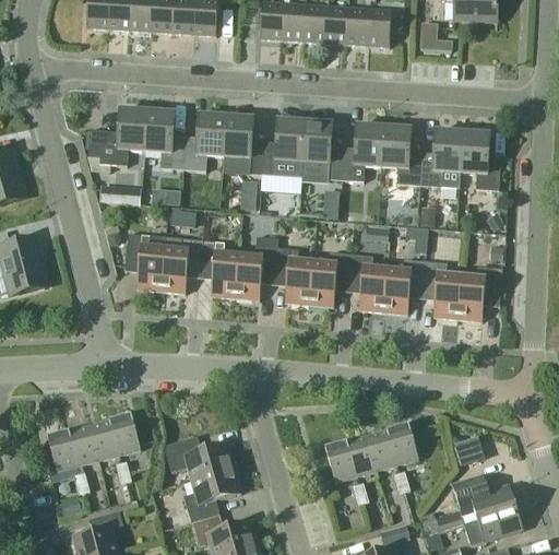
[(108,28),(109,0),(87,0),(86,27),(108,28)]
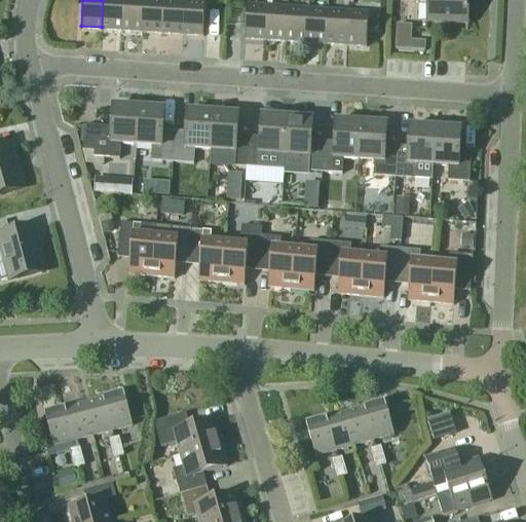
[(103,0),(102,27),(121,28),(123,0),(103,0)]
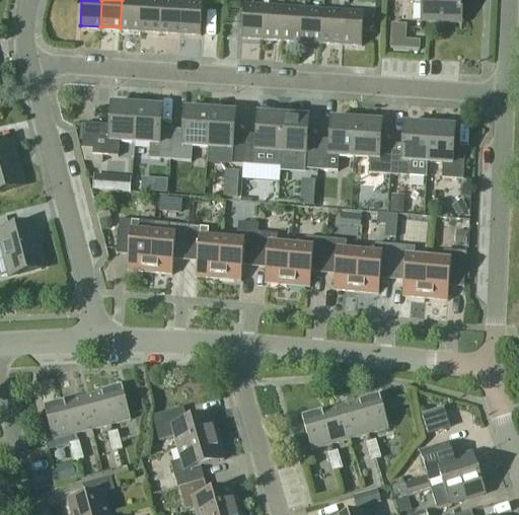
[(140,28),(142,0),(122,0),(120,27),(140,28)]
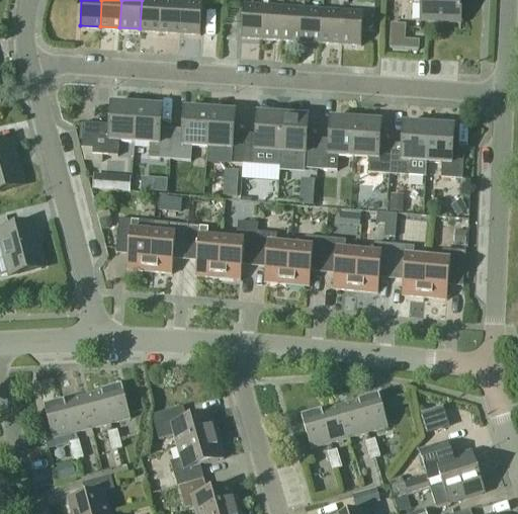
[(142,0),(140,28),(160,29),(162,0),(142,0)]
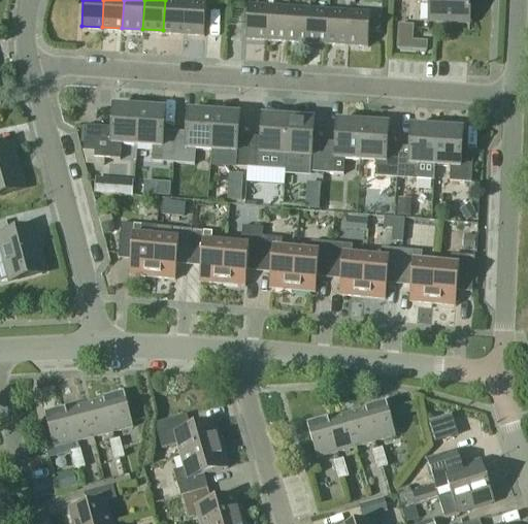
[(184,31),(186,0),(165,0),(163,30),(184,31)]
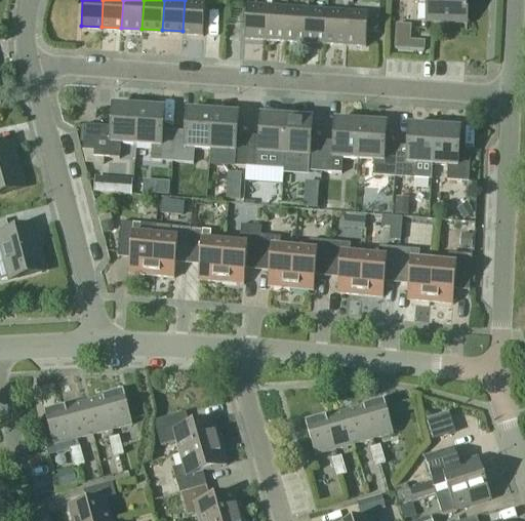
[(185,0),(183,31),(203,32),(204,0),(185,0)]
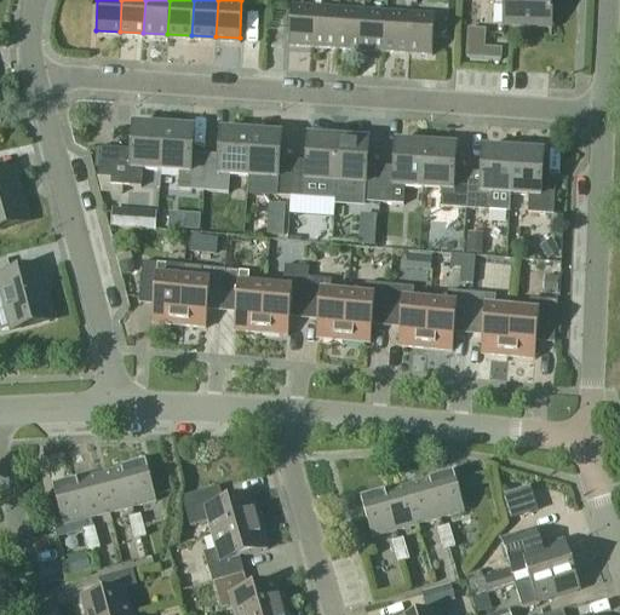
[(504,0),(503,21),(551,23),(552,0),(504,0)]
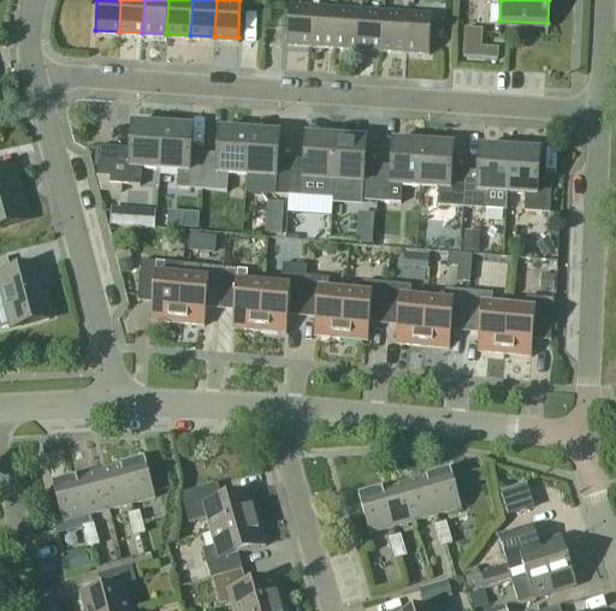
[(309,43),(313,4),(289,3),(286,41),(309,43)]
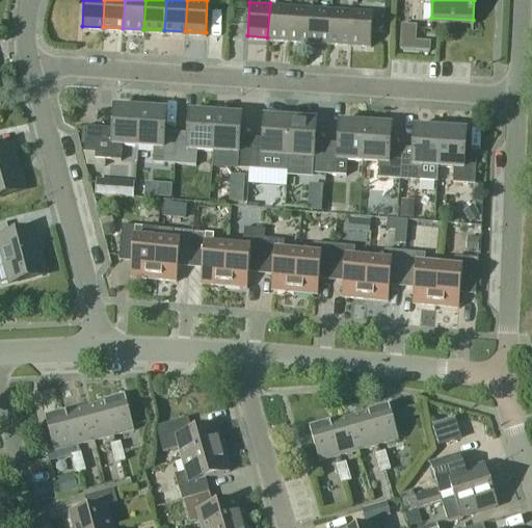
[(270,3),(267,37),(288,38),(290,4),(270,3)]
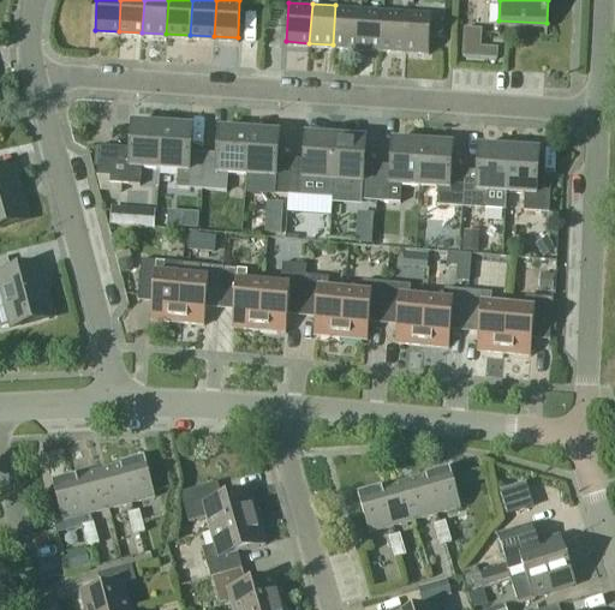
[(359,7),(335,5),(333,45),(357,46),(359,7)]
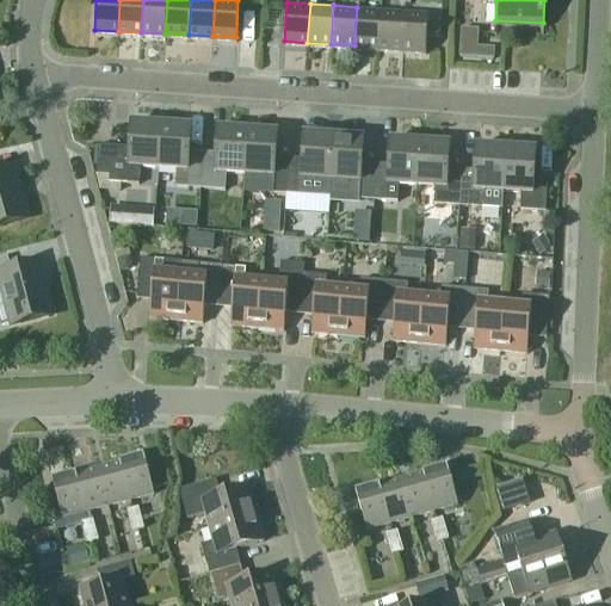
[(378,48),(381,8),(357,7),(355,45),(378,48)]
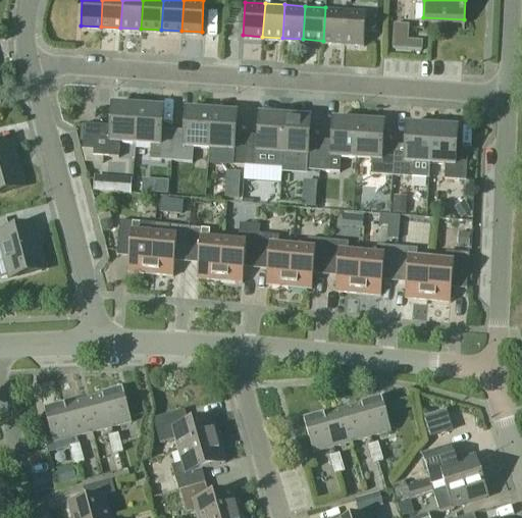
[(325,7),(323,41),(343,42),(346,8),(325,7)]
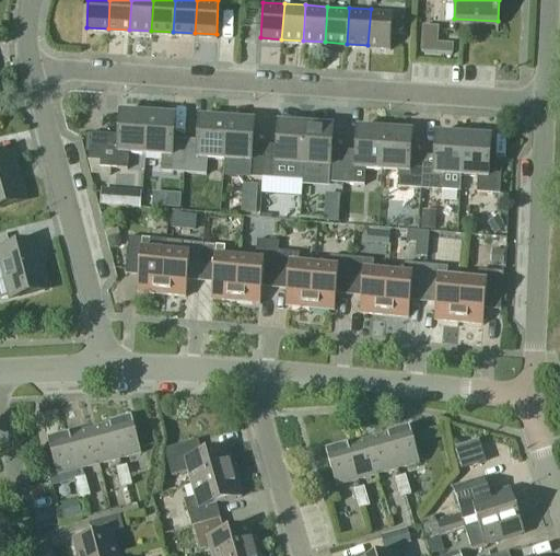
[(371,9),(368,45),(389,46),(392,11),(371,9)]
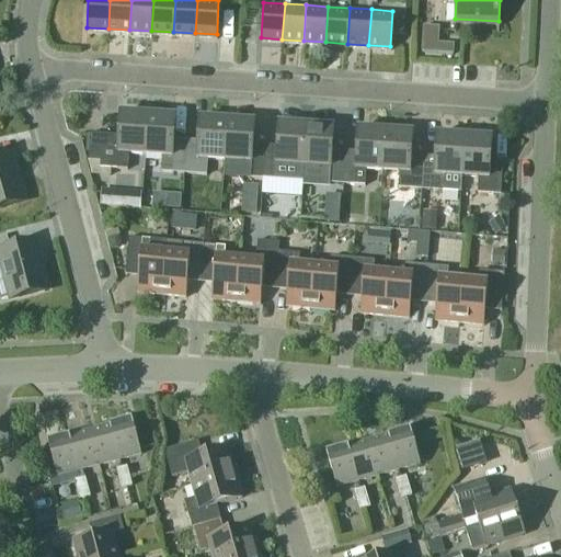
[(437,41),(437,49),(453,50),(453,42),(437,41)]
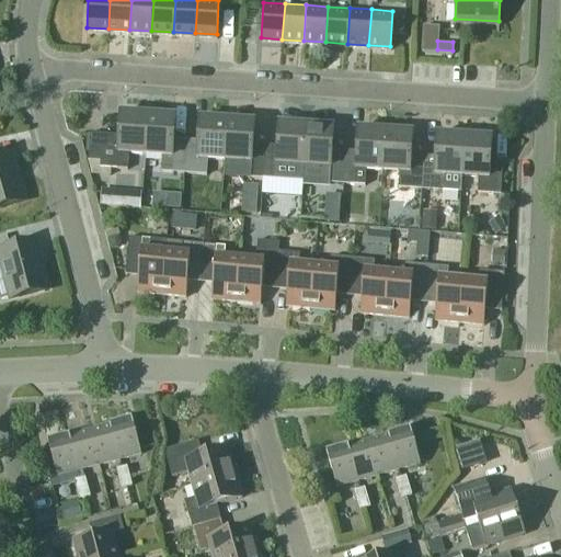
[(128,150),(145,151),(148,112),(121,110),(118,138),(101,136),(100,163),(127,166),(128,150)]
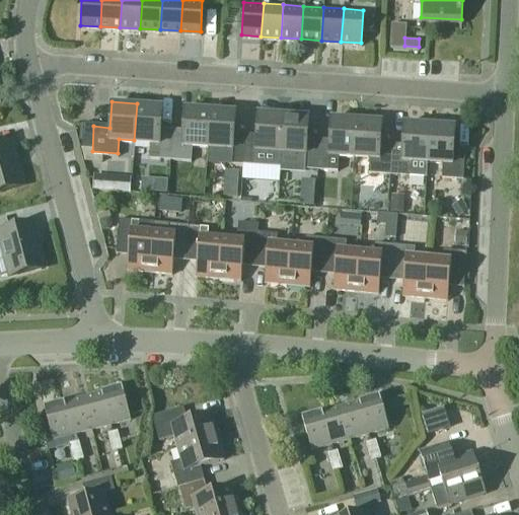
[(162,104),(137,103),(134,140),(150,141),(149,155),(158,156),(169,157),(171,132),(160,131),(162,104)]
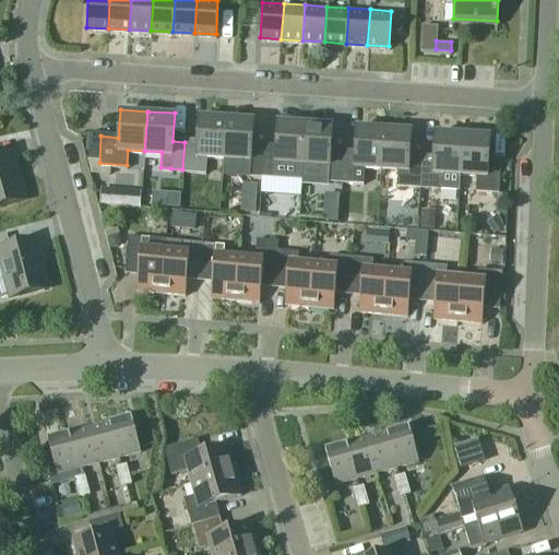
[(197,142),(185,142),(182,169),(195,169),(197,154),(223,156),(226,117),(199,115),(197,142)]
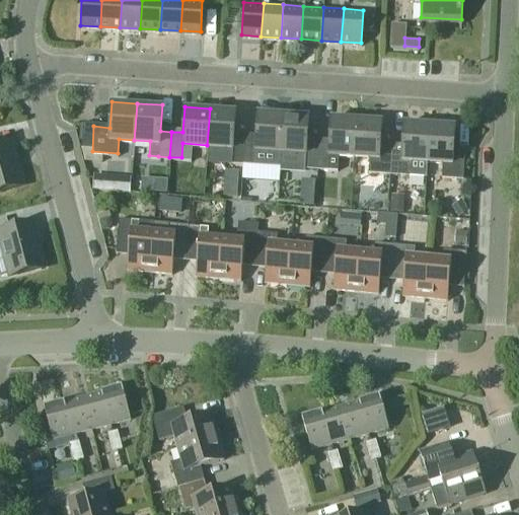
[(231,161),(243,161),(244,137),(233,136),(235,109),(210,108),(207,145),(232,146),(231,161)]
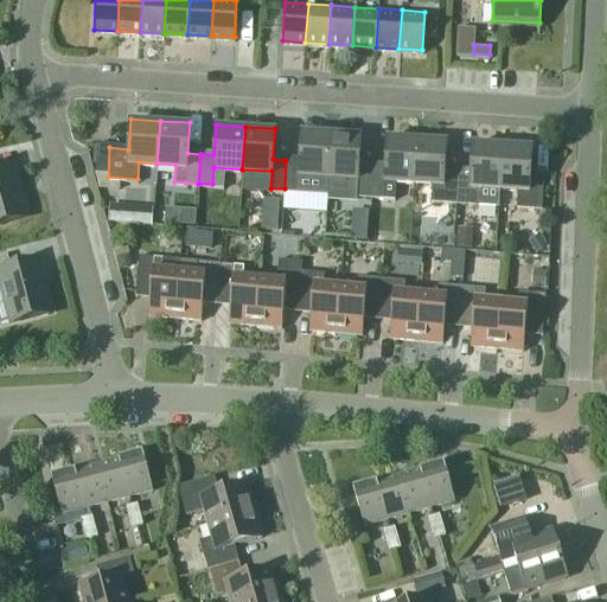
[(299,173),(328,175),(331,133),(301,130),(300,160),(286,160),(285,189),(298,190),(299,173)]
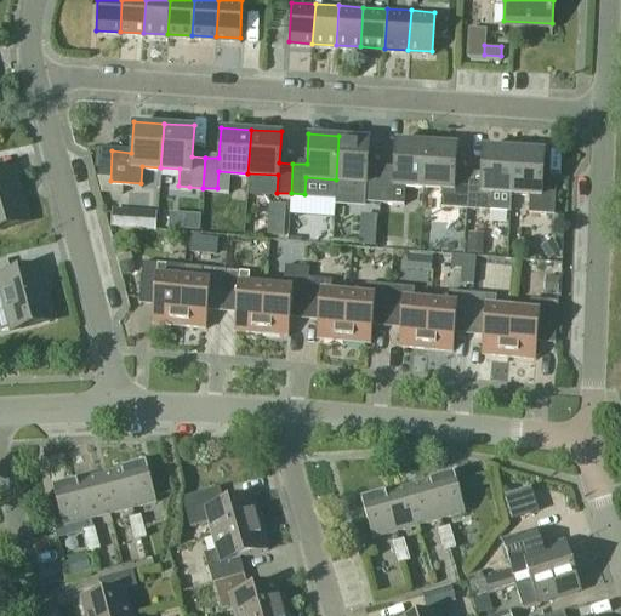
[(369,137),(339,136),(336,180),(335,197),(364,199),(379,199),(381,169),(368,169),(368,165),(368,159),(369,137)]
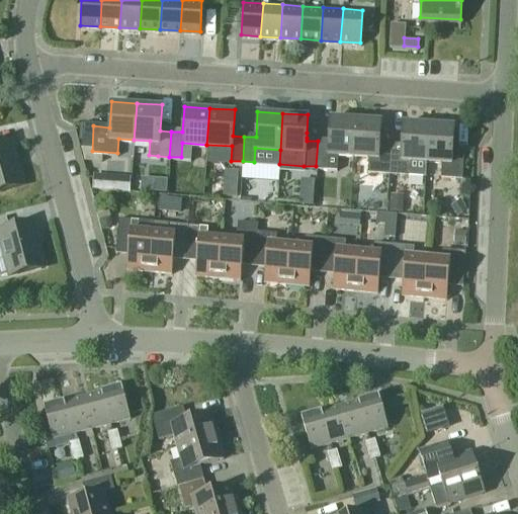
[(328,153),(353,154),(356,117),(330,116),(329,142),(318,141),(316,166),(328,167),(328,153)]
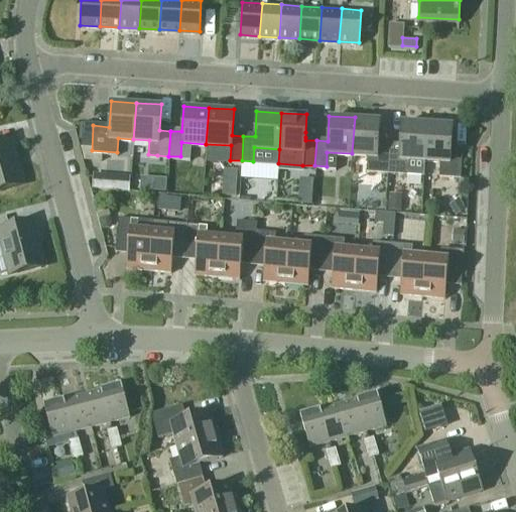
[(367,169),(387,170),(389,145),(378,144),(380,119),(355,117),(352,153),(368,154),(367,169)]
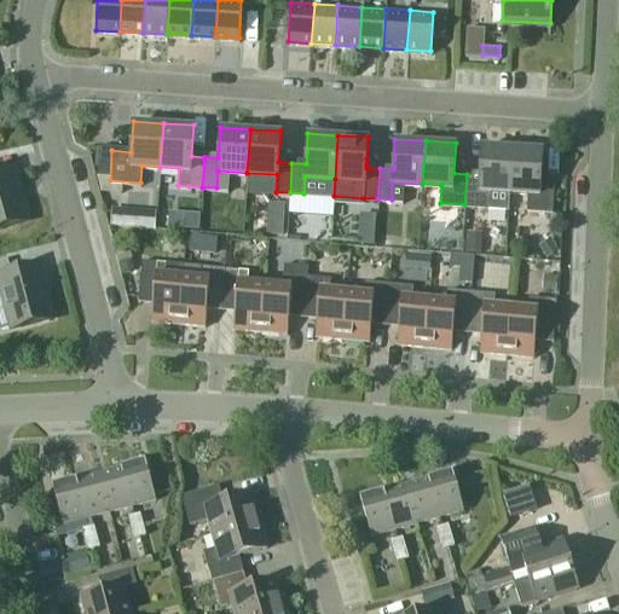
[(509,190),(513,146),(482,145),(479,175),(467,174),(464,204),(508,208),(509,190)]
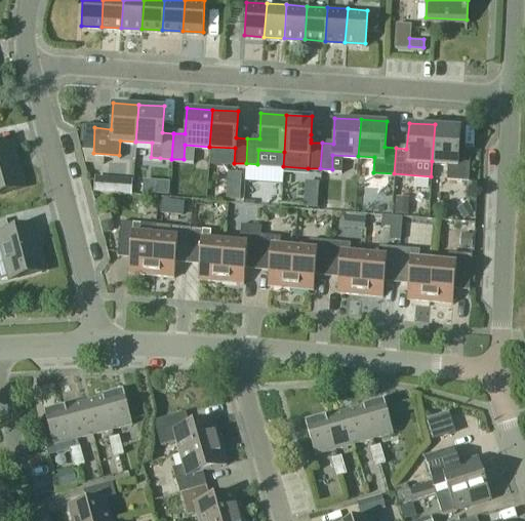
[(460,126),(435,124),(432,161),(448,162),(447,177),(469,178),(470,153),(458,152),(460,126)]
